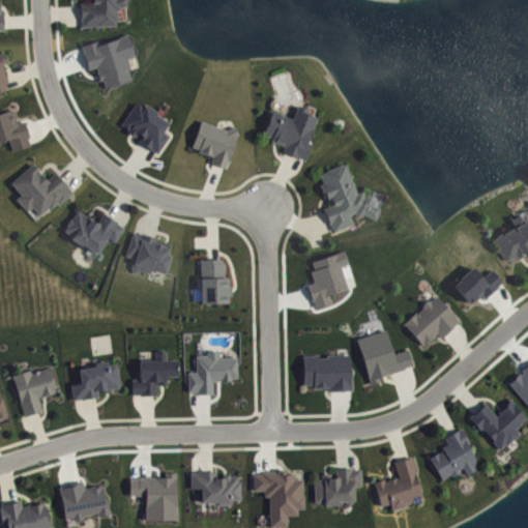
[(93,0),(93,3),(81,4),(82,11),(82,20),(83,20),(83,27),(117,26),(117,22),(118,22),(118,10),(120,10),(120,7),(128,7),(127,0),(93,0)]
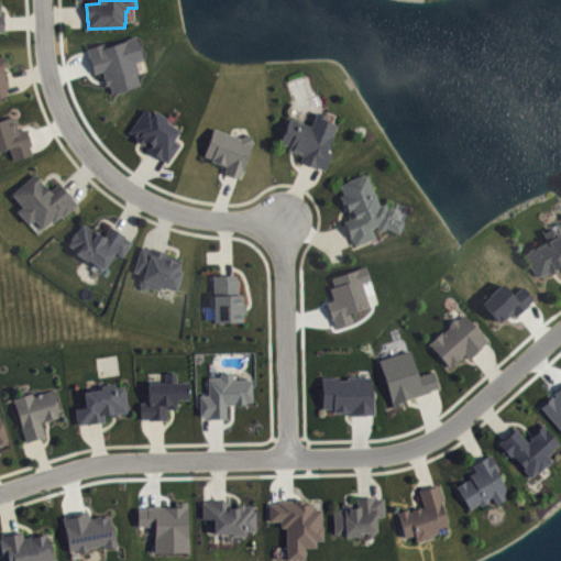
[(111,51),(110,47),(92,53),(99,79),(108,76),(114,99),(146,90),(140,67),(147,64),(142,42),(111,51)]
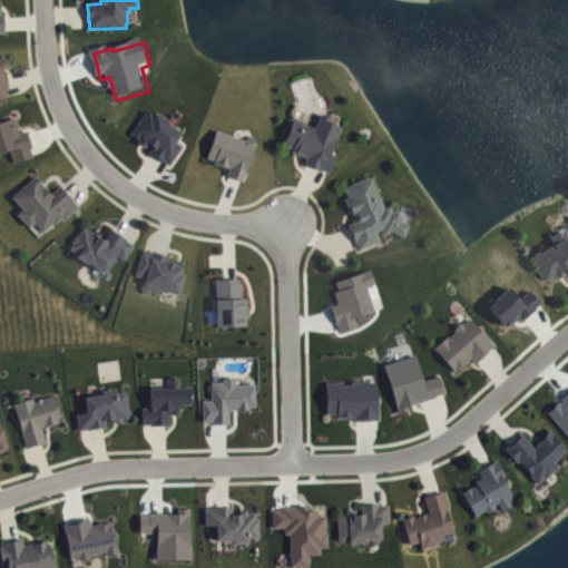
[(0,58),(6,58),(8,68),(6,69),(6,70),(8,79),(10,90),(8,90),(9,98),(0,99),(0,58)]
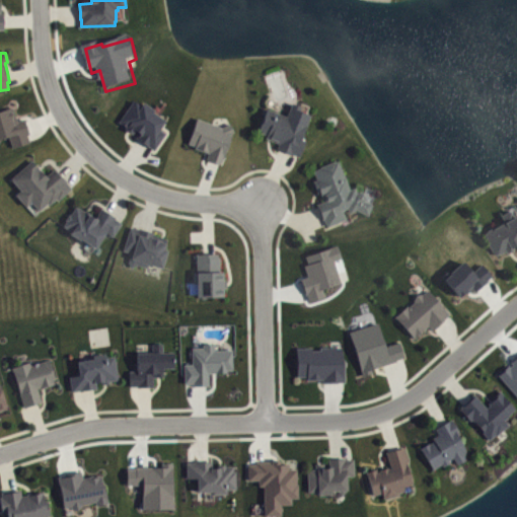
[(142,106),(134,100),(120,122),(126,127),(125,129),(129,132),(133,135),(135,131),(140,134),(137,139),(143,143),(148,147),(149,146),(155,150),(166,135),(160,130),(166,122),(154,113),(155,111),(144,102),(142,106)]
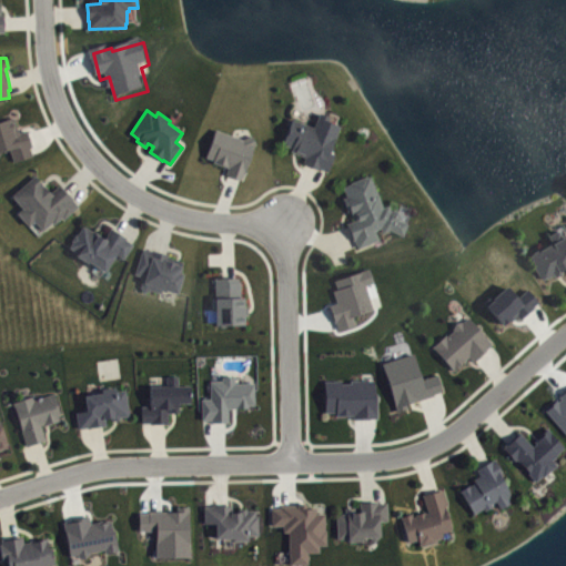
[(329,122),(331,118),(321,113),(314,128),(293,120),(283,144),(292,149),(291,152),(295,153),(306,158),(304,163),(312,167),(320,170),(320,169),(329,172),(335,155),(331,153),(341,128),(329,122)]
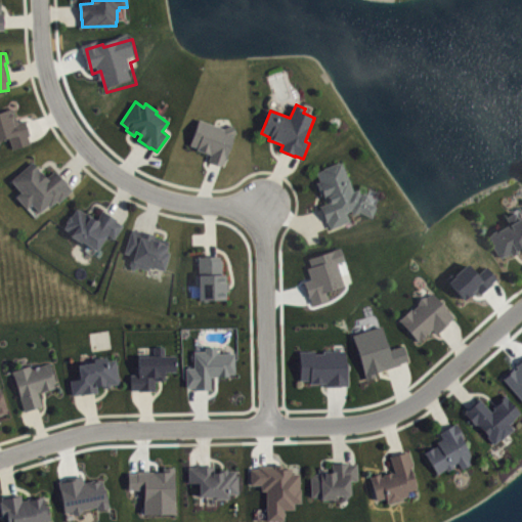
[(0,113),(13,109),(17,121),(18,123),(26,121),(28,127),(31,136),(29,136),(31,144),(13,149),(9,137),(1,140),(0,142),(0,113)]
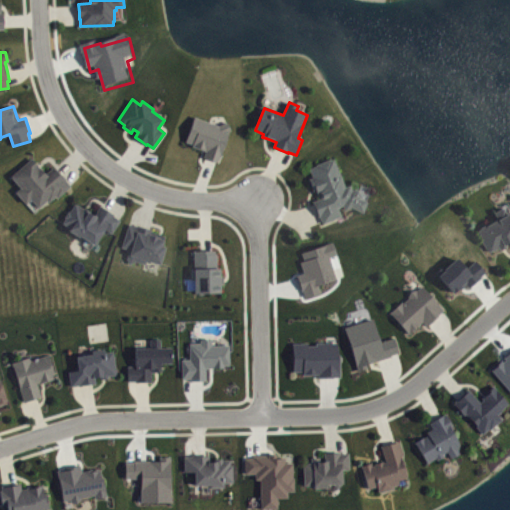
[(219,126),(195,117),(186,142),(193,144),(193,146),(204,150),(206,151),(204,157),(211,160),(219,163),(230,132),(232,130),(228,122),(219,126)]
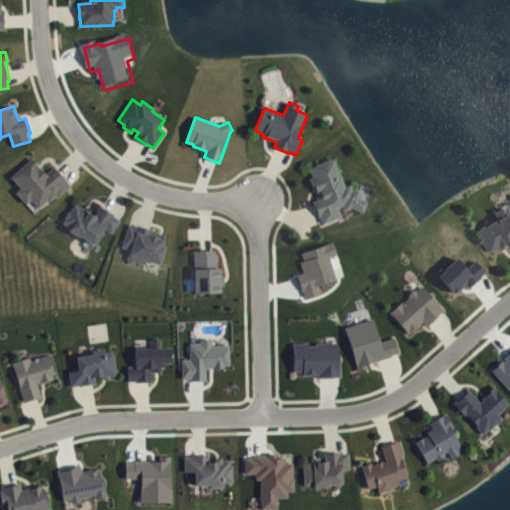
[(32,159),(40,167),(46,174),(55,166),(62,174),(67,180),(66,181),(71,186),(58,198),(56,196),(49,202),(48,200),(39,208),(32,200),(27,204),(16,193),(21,188),(12,177),(32,159)]
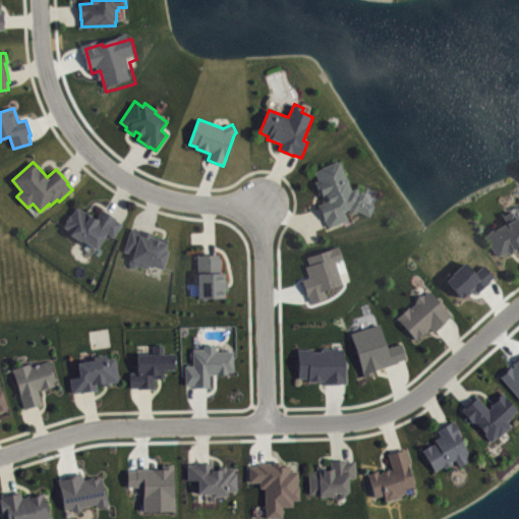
[(366,203),(369,202),(366,193),(363,194),(362,192),(359,193),(357,188),(352,190),(340,162),(337,163),(337,162),(323,168),(323,169),(314,172),(319,181),(314,182),(319,193),(321,192),(322,194),(323,197),(325,196),(327,203),(319,206),(322,214),(325,221),(326,221),(329,228),(348,221),(344,212),(349,210),(351,215),(358,212),(371,217),(376,207),(366,203)]
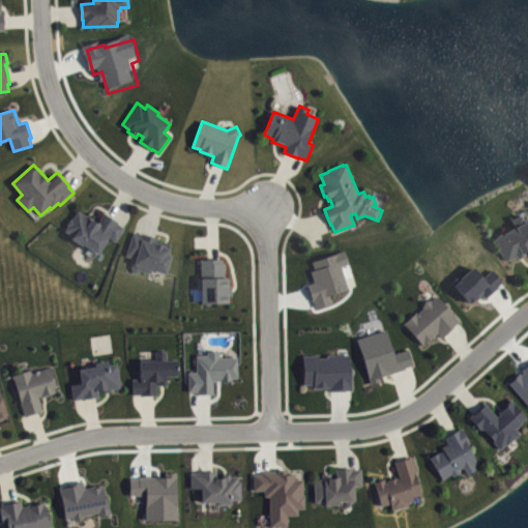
[(79,211),(72,221),(71,220),(67,225),(68,226),(65,231),(65,232),(74,237),(71,239),(83,246),(84,245),(98,255),(109,238),(116,242),(116,241),(124,229),(118,224),(118,223),(112,218),(105,213),(98,224),(90,218),(91,217),(90,216),(87,215),(87,216),(79,211)]
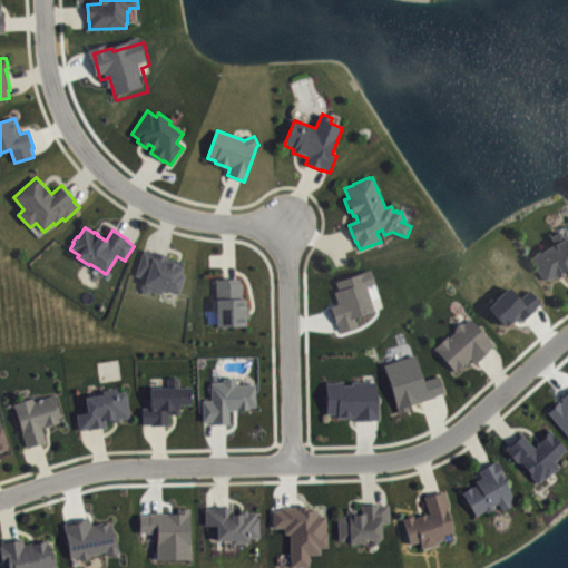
[(534,258),(539,268),(538,268),(544,278),(545,277),(547,282),(557,276),(558,280),(561,277),(566,275),(564,273),(567,271),(567,240),(566,240),(562,233),(552,237),(557,245),(544,253),(542,252),(538,254),(538,255),(534,258)]
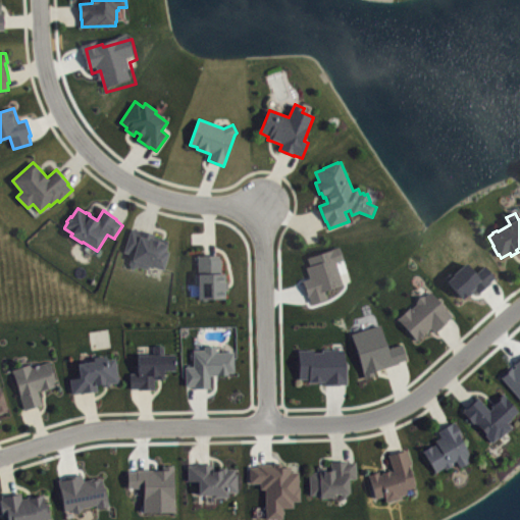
[(130,264),(134,270),(139,267),(150,270),(151,266),(163,270),(164,269),(168,253),(165,252),(169,241),(164,240),(155,237),(155,235),(147,232),(141,230),(140,231),(132,229),(124,252),(124,253),(133,255),(130,264)]
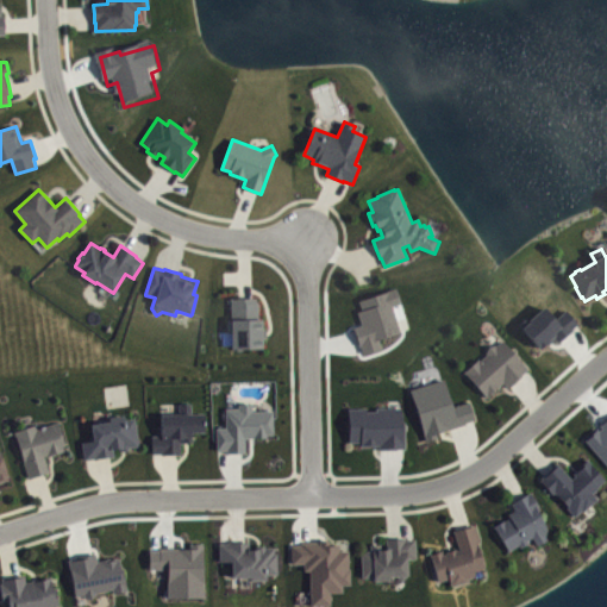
[(398,289),(402,304),(393,307),(401,333),(380,340),(382,349),(364,355),(362,346),(361,346),(355,330),(363,326),(358,313),(363,311),(360,301),(398,289)]
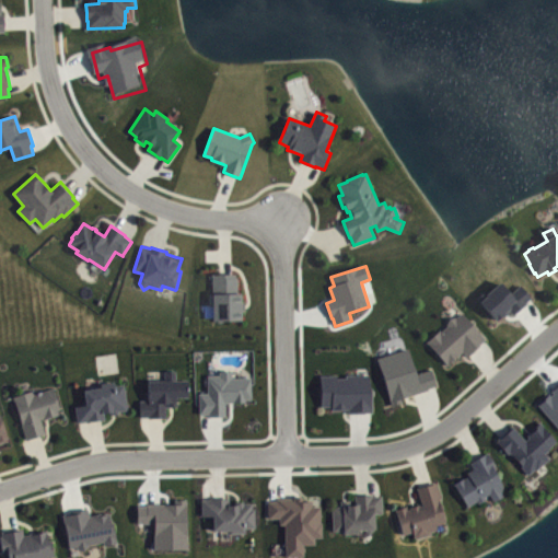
[(212,276),(212,294),(210,294),(210,307),(213,307),(213,322),(240,321),(240,320),(243,320),(243,312),(246,312),(246,307),(246,302),(243,303),(243,294),(240,294),(239,278),(237,278),(237,275),(228,275),(212,276)]
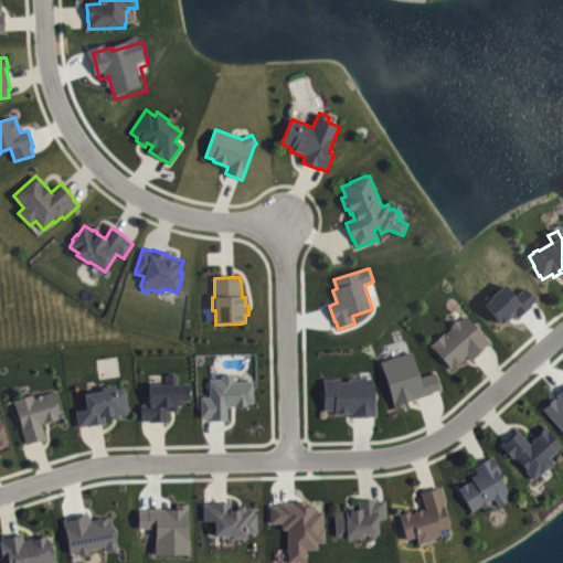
[(530,291),(520,300),(508,288),(487,307),(507,329),(519,318),(523,322),(542,306),(530,291)]
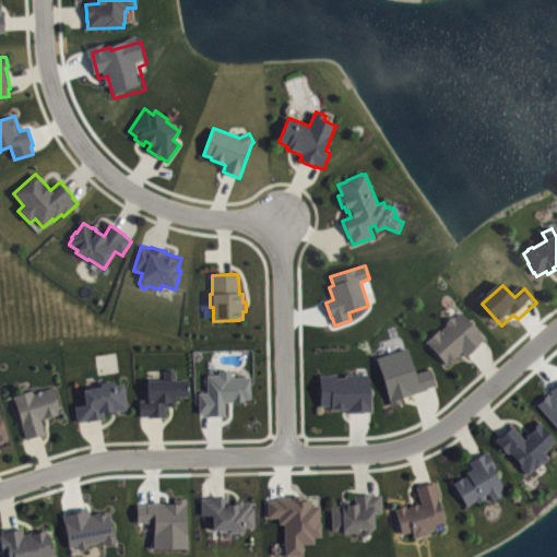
[(426,342),(448,365),(461,354),(462,352),(467,356),(475,350),(487,339),(462,312),(455,319),(454,317),(449,319),(446,324),(447,326),(441,331),(439,330),(426,342)]
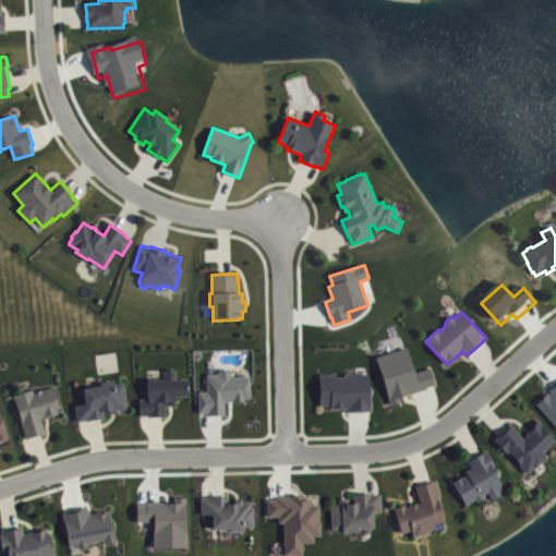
[(376,358),(391,406),(402,402),(400,399),(406,397),(422,393),(427,390),(427,389),(437,386),(432,369),(415,374),(407,348),(376,358)]
